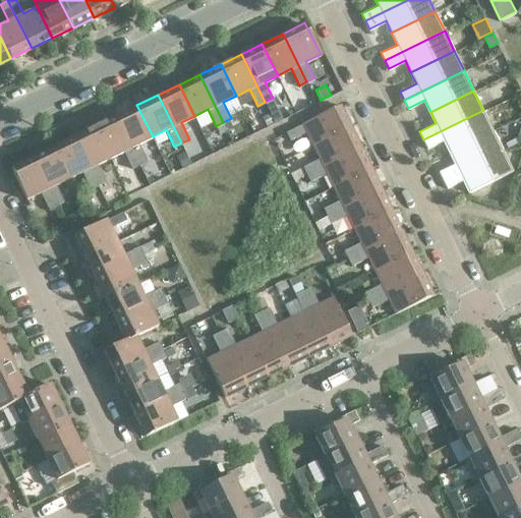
[(351,125),(340,104),(302,122),(302,123),(286,131),(290,138),(306,130),(312,144),(351,125)]
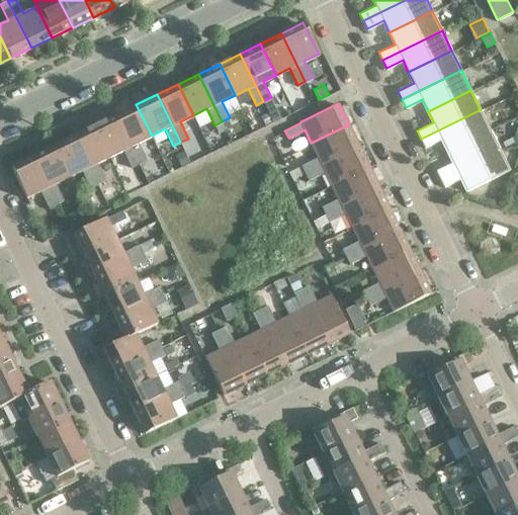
[(152,136),(136,104),(115,114),(139,162),(146,159),(138,143),(152,136)]
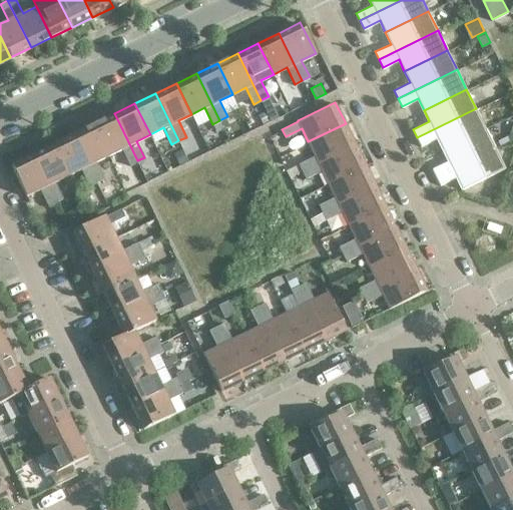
[(272,103),(265,107),(271,119),(278,115),(272,103)]
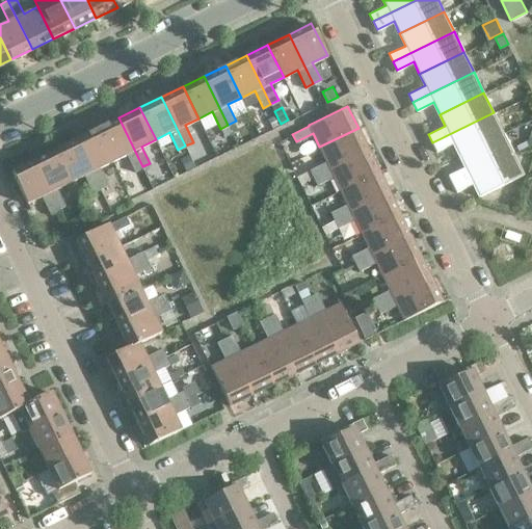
[(503,132),(494,112),(432,142),(436,151),(453,142),(458,154),(503,132)]
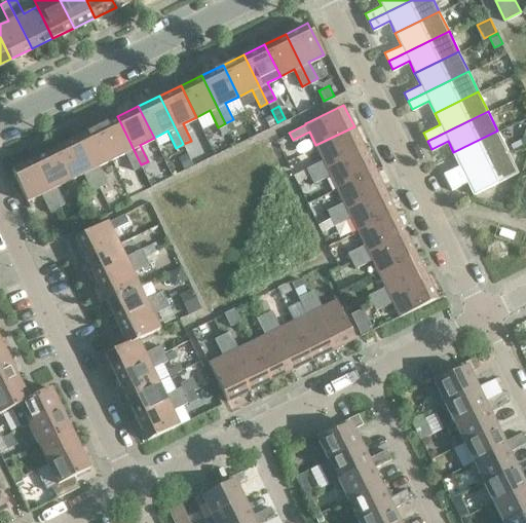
[(141,164),(117,116),(96,126),(111,158),(125,152),(134,169),(141,164)]
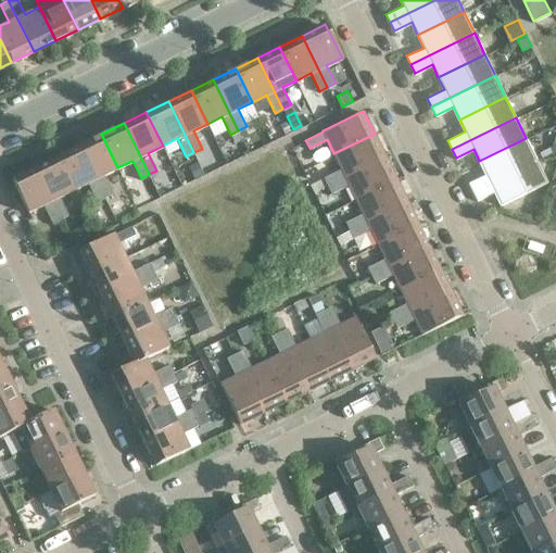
[(117,167),(101,134),(79,145),(104,197),(112,192),(103,175),(117,167)]
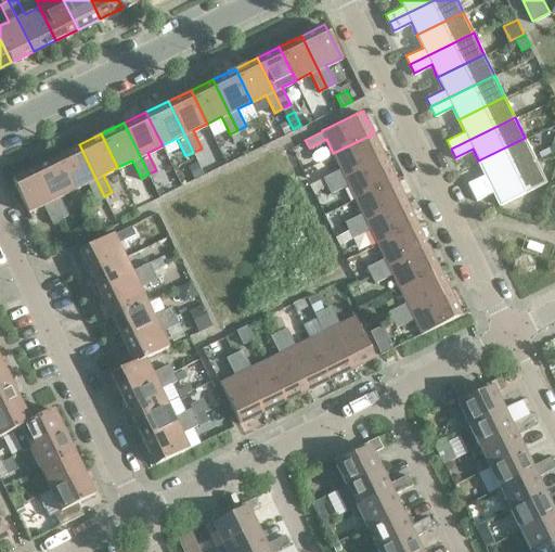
[(385,156),(374,133),(333,153),(340,168),(323,177),(326,184),(385,156)]
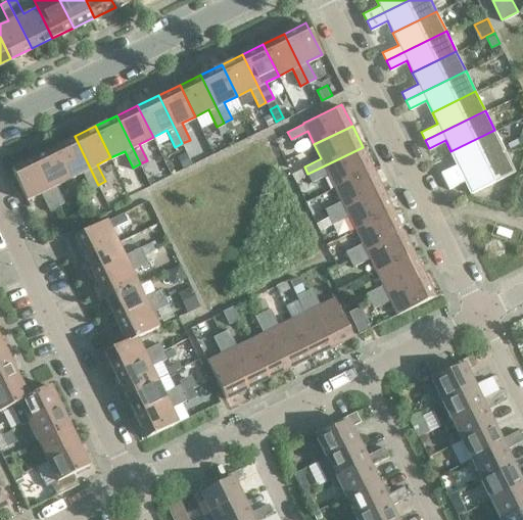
[(505,150),(494,130),(450,151),(457,163),(440,172),(444,180),(505,150)]
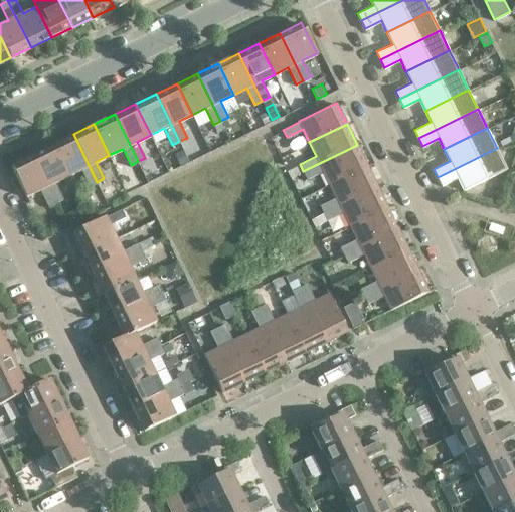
[(97,182),(73,134),(52,144),(67,175),(81,169),(90,185),(97,182)]
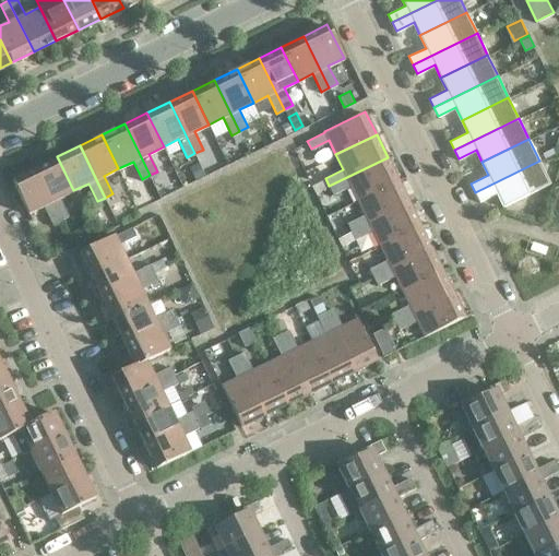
[(551,148),(542,153),(544,156),(554,152),(551,148)]
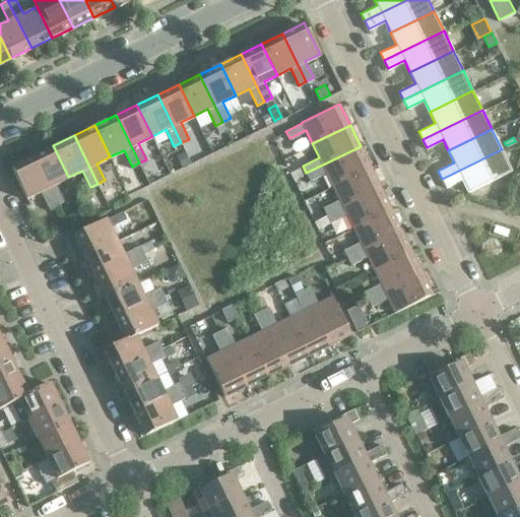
[(68,177),(53,145),(33,155),(56,204),(63,200),(55,184),(68,177)]
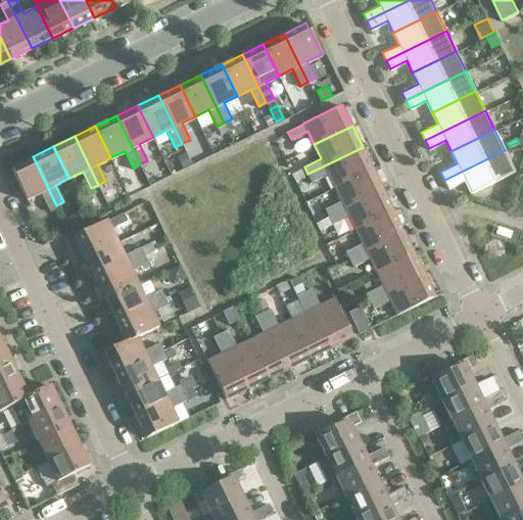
[(373,168),(363,147),(307,174),(312,181),(328,173),(334,186),(373,168)]
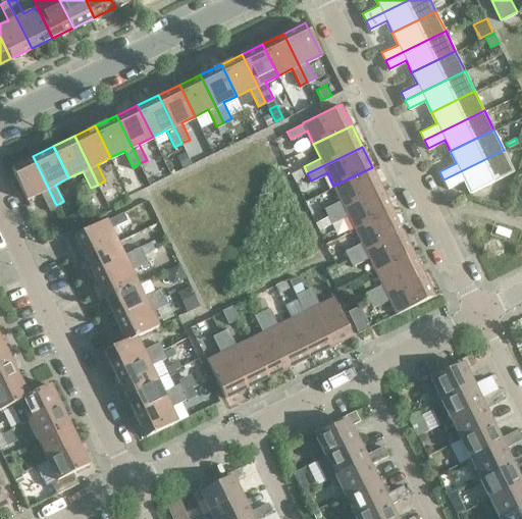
[(514,170),(504,150),(444,179),(448,187),(464,178),(470,192),(514,170)]
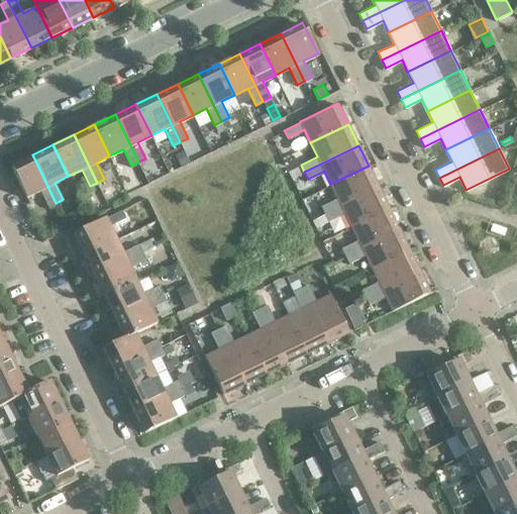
[(56,203),(32,155),(10,166),(26,197),(40,190),(48,206),(56,203)]
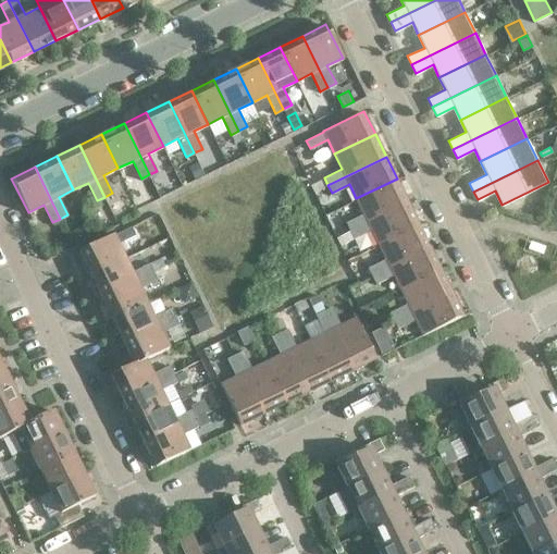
[(408,201),(397,179),(356,198),(363,213),(346,222),(349,230),(408,201)]
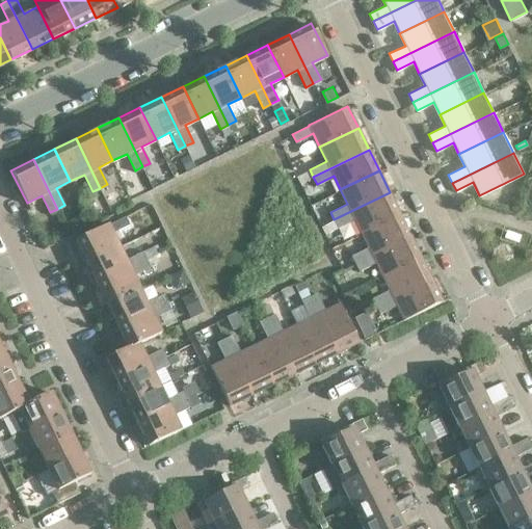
[(400,213),(390,192),(334,219),(338,227),(354,218),(362,233),(400,213)]
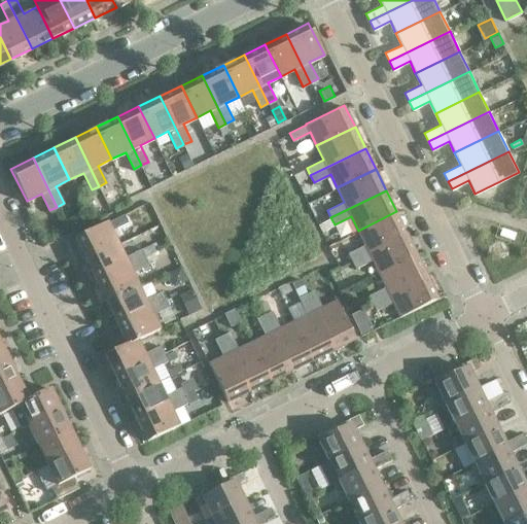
[(407,233),(396,211),(358,231),(364,244),(348,252),(352,259),(407,233)]
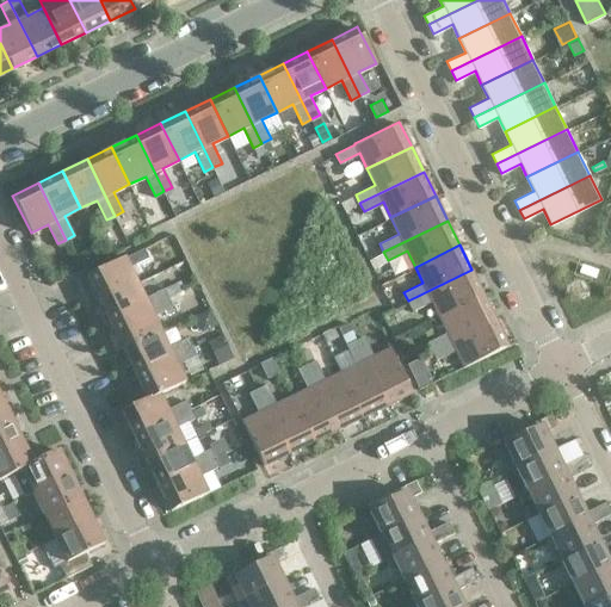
[(124,256),(124,255),(87,274),(99,299),(136,282),(129,266),(148,256),(143,247),(124,256)]
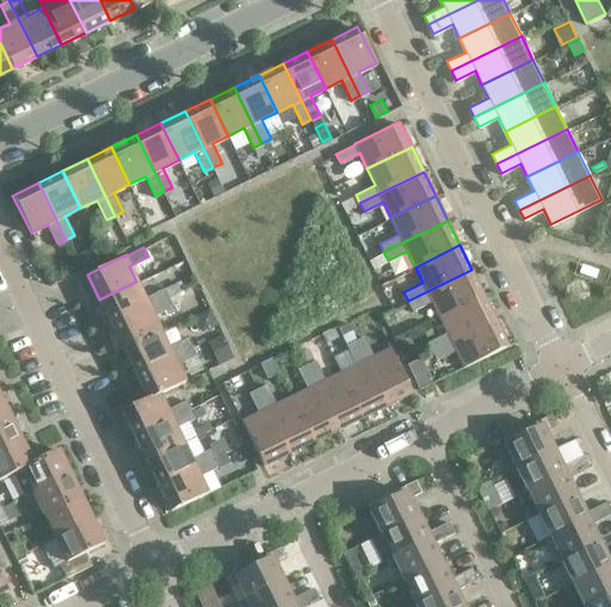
[(483,293),(471,270),(408,301),(412,310),(431,301),(439,316),(483,293)]
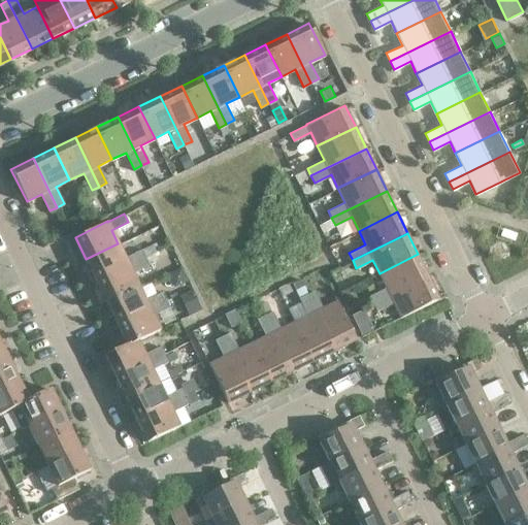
[(125,257),(118,243),(86,259),(96,281),(144,256),(141,249),(125,257)]
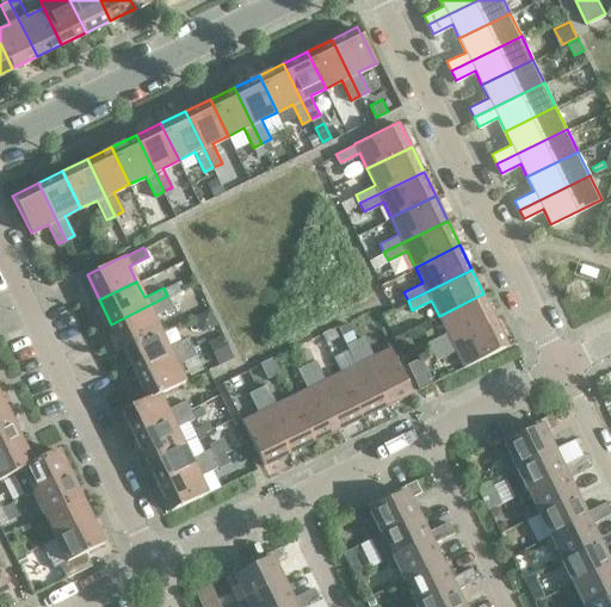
[(495,319),(483,293),(439,316),(446,332),(427,341),(432,350),(495,319)]
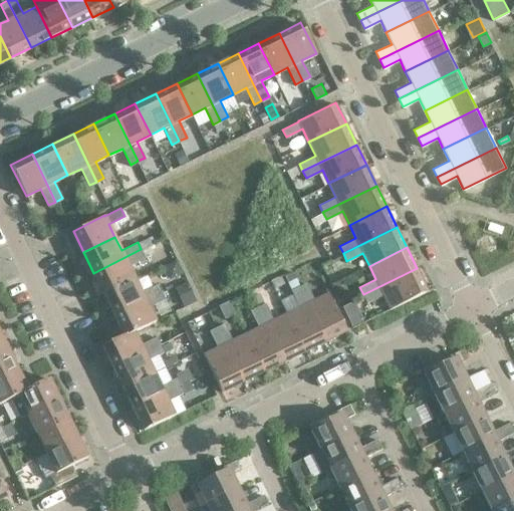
[(145,257),(141,249),(93,273),(103,293),(135,278),(129,265),(145,257)]
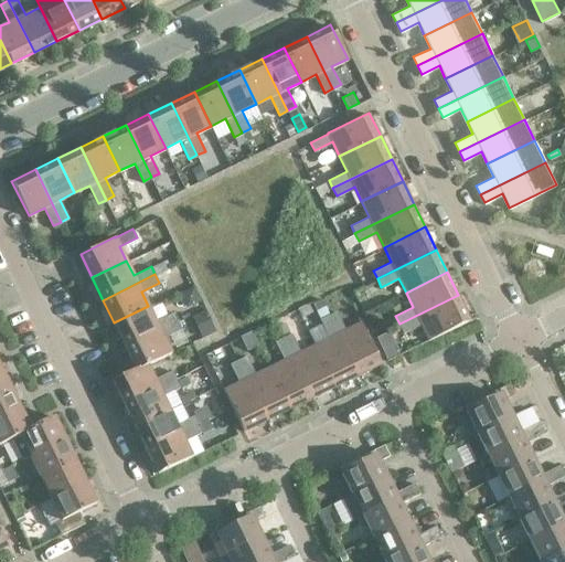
[(193,285),(181,290),(185,300),(191,303),(200,298),(193,285)]
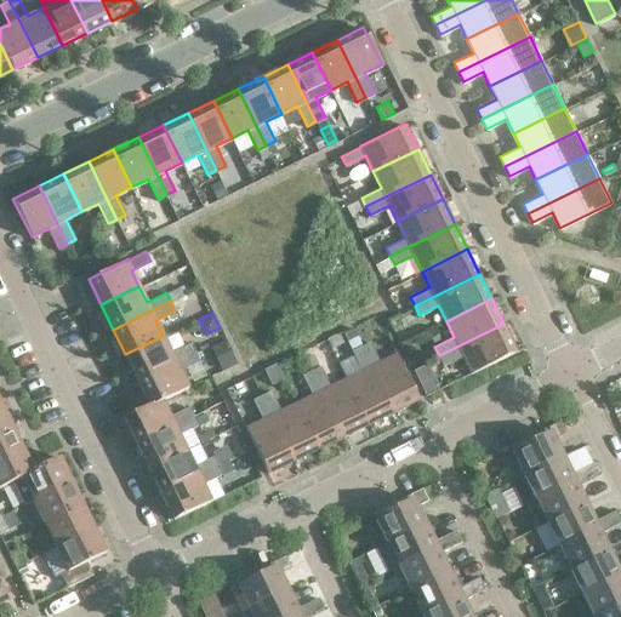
[(517,349),(503,324),(439,355),(443,365),(462,355),(471,372),(517,349)]
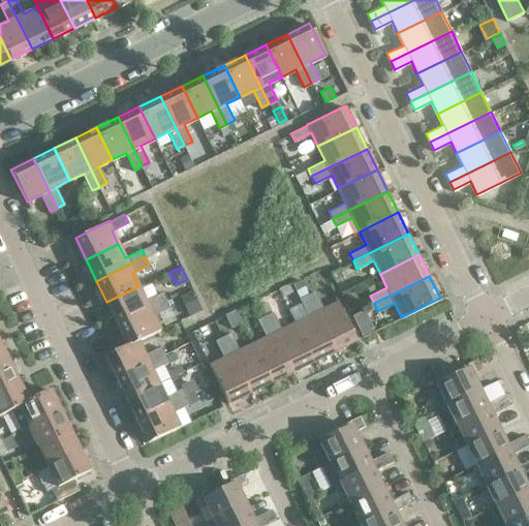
[(146,300),(138,286),(106,302),(117,323),(166,299),(162,291),(146,300)]
